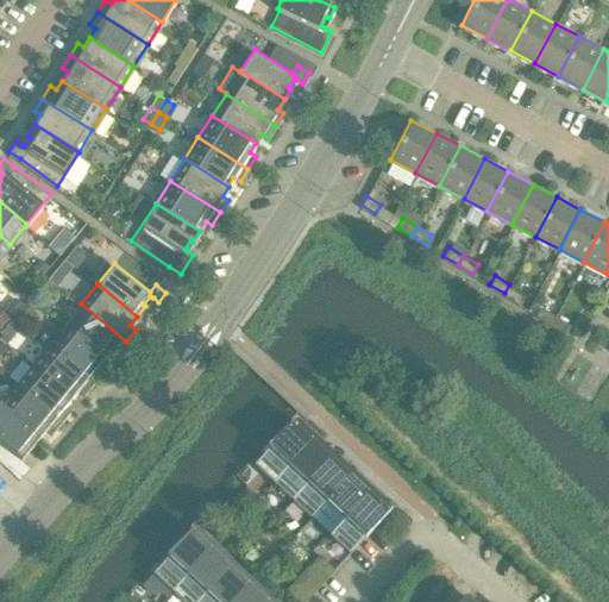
[(519,302),(525,294),(509,284),(504,293),(519,302)]
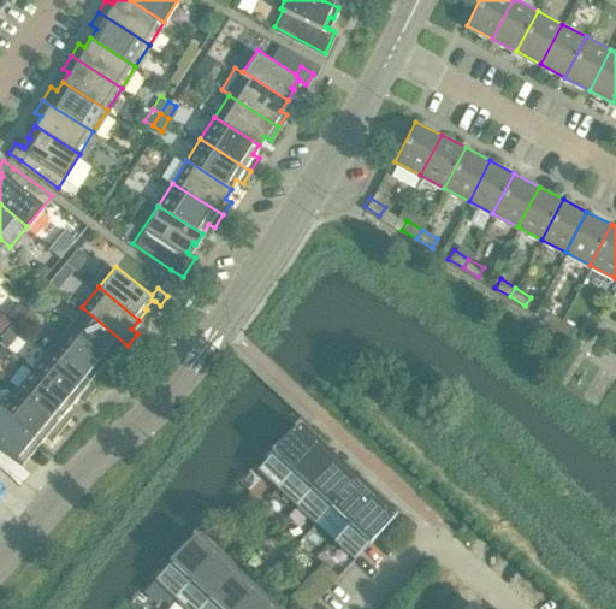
[(128,346),(82,307),(65,327),(106,360),(112,352),(118,356),(128,346)]
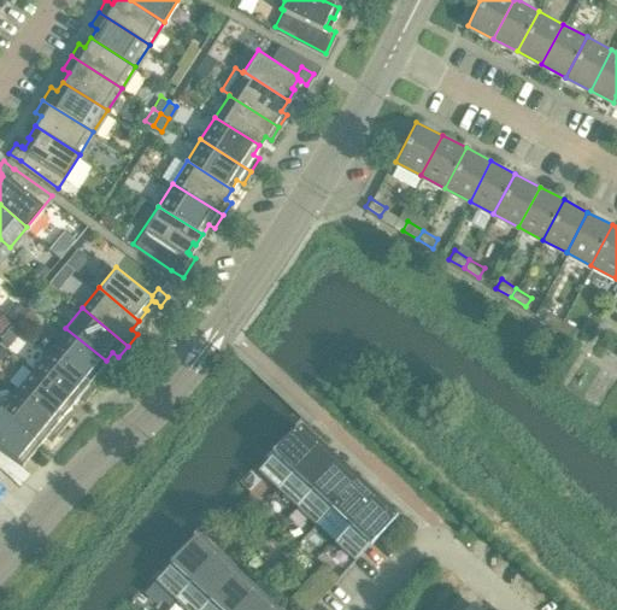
[(558,327),(563,317),(548,308),(542,317),(558,327)]
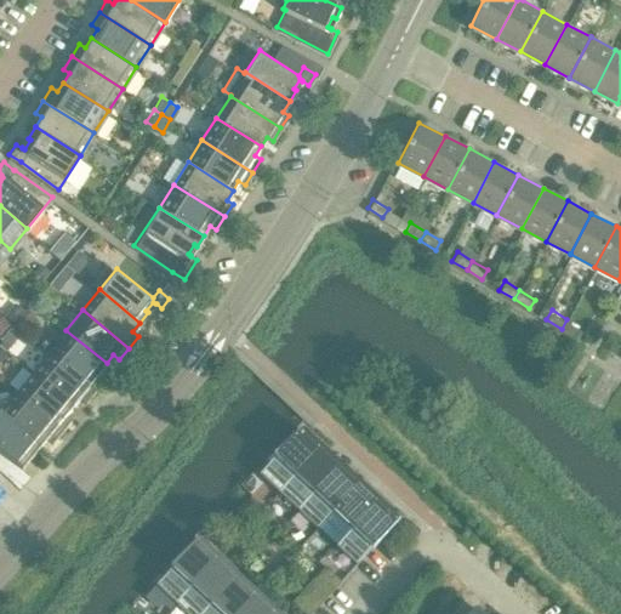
[(582,329),(567,319),(562,329),(576,337),(582,329)]
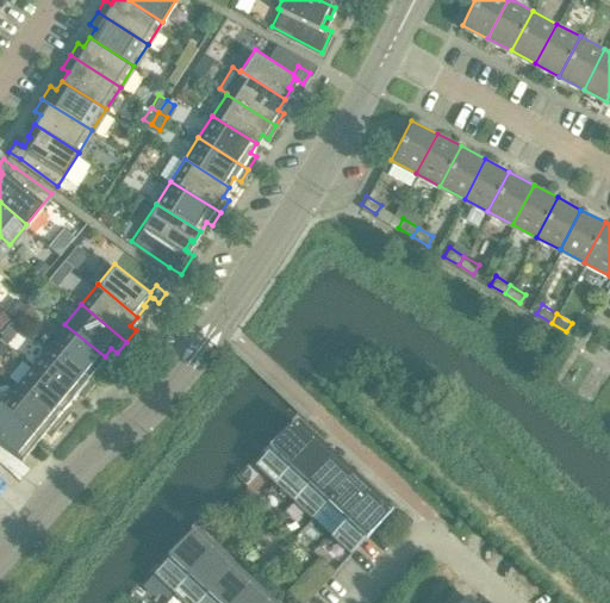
[(105,356),(64,324),(48,343),(93,381),(103,370),(98,365),(105,356)]
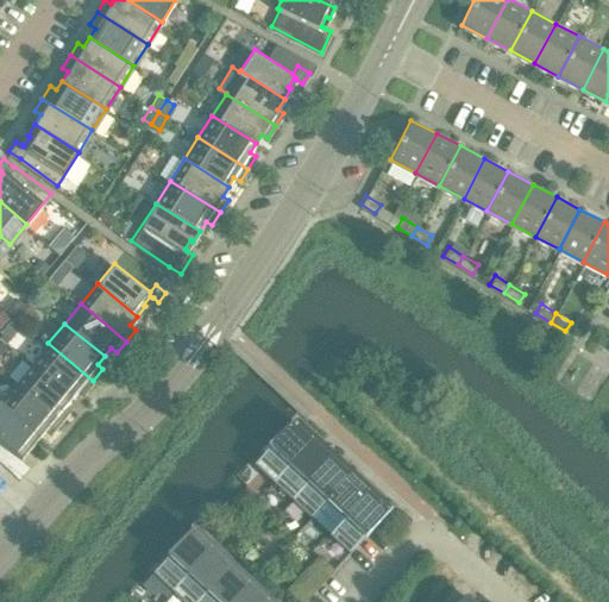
[(93,381),(48,343),(32,363),(71,396),(79,388),(85,392),(93,381)]
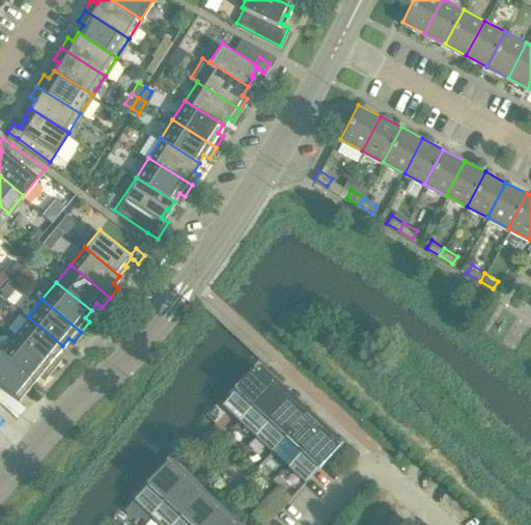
[(62,346),(28,316),(14,334),(53,366),(61,357),(56,353),(62,346)]
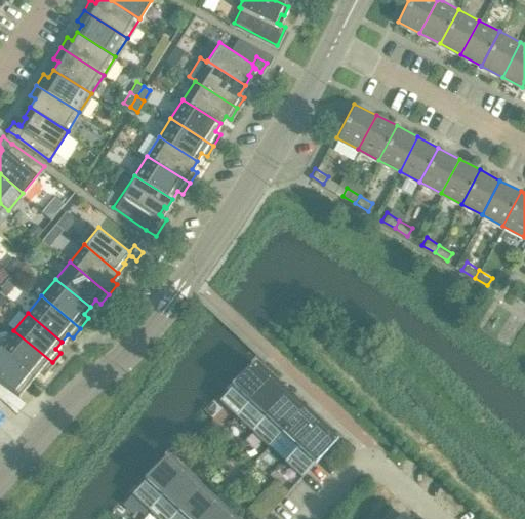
[(52,362),(13,330),(0,345),(0,347),(34,375),(39,368),(44,372),(52,362)]
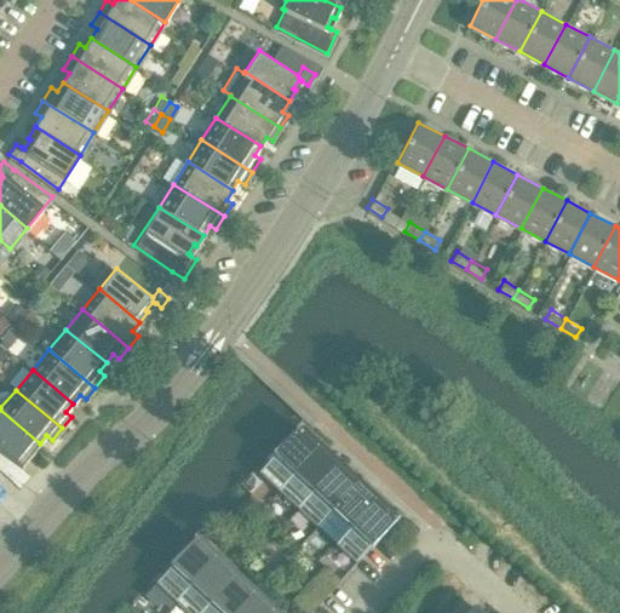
[(40,444),(0,410),(0,446),(22,464),(24,463),(21,460),(28,452),(30,454),(40,444)]
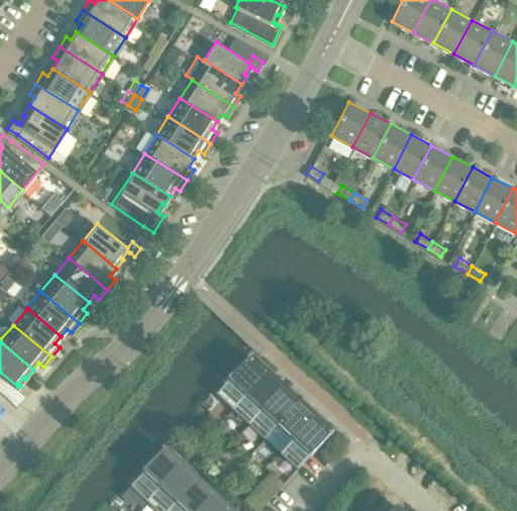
[(232,406),(268,369),(250,352),(227,376),(228,377),(216,391),(232,406)]
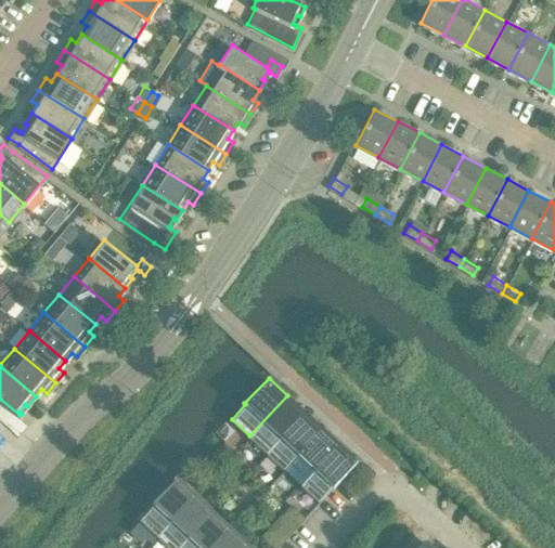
[(267,452),(304,412),(287,395),(249,435),(267,452)]
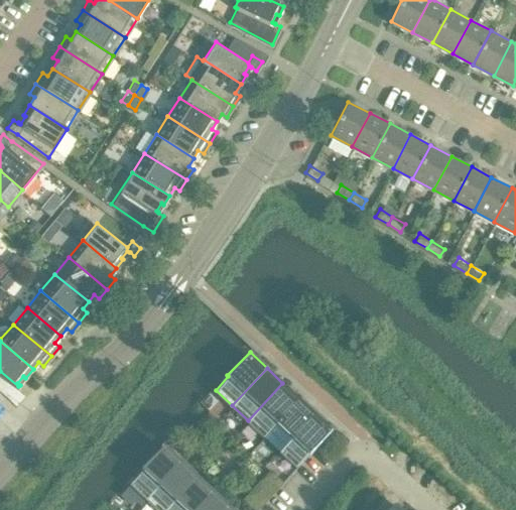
[(264,434),(298,397),(282,383),(248,420),(264,434)]
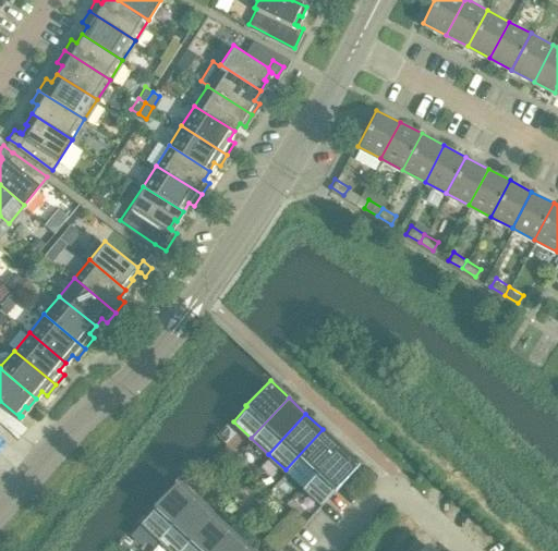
[(303,486),(340,445),(323,429),(286,469),(303,486)]
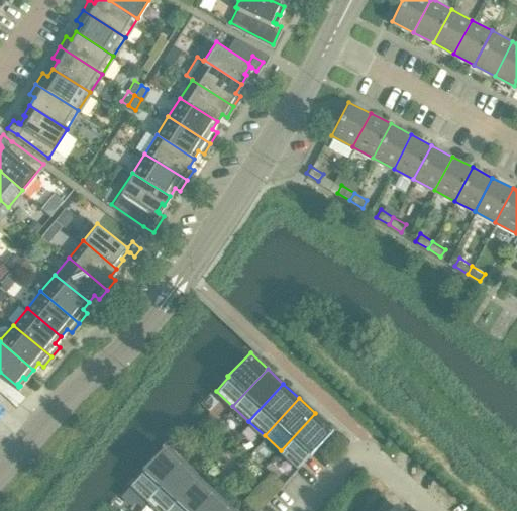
[(310,453),(332,429),(315,413),(281,450),(297,467),(309,452),(310,453)]
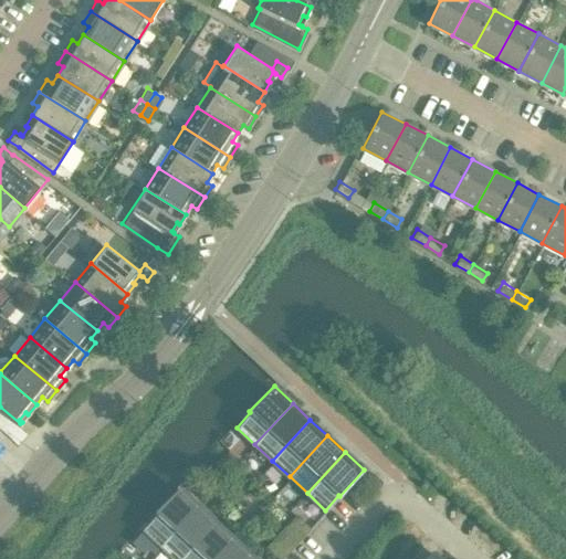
[(160,545),(199,504),(180,487),(155,513),(156,514),(143,528),(160,545)]
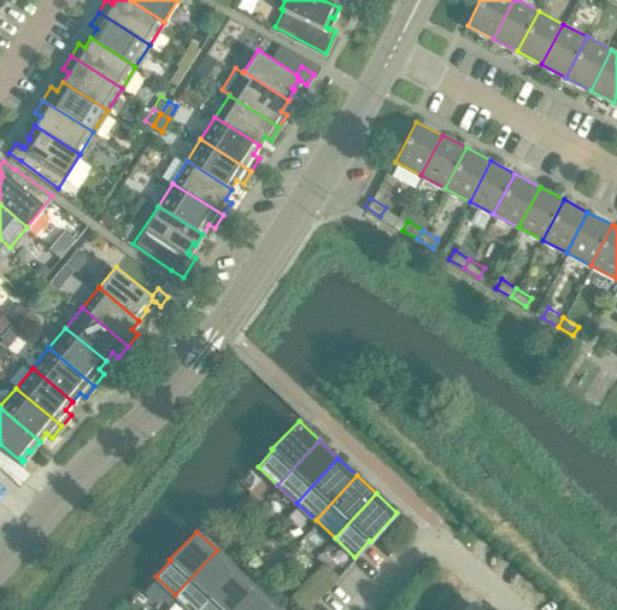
[(191,609),(197,609),(235,568),(217,550),(175,594),(191,609)]
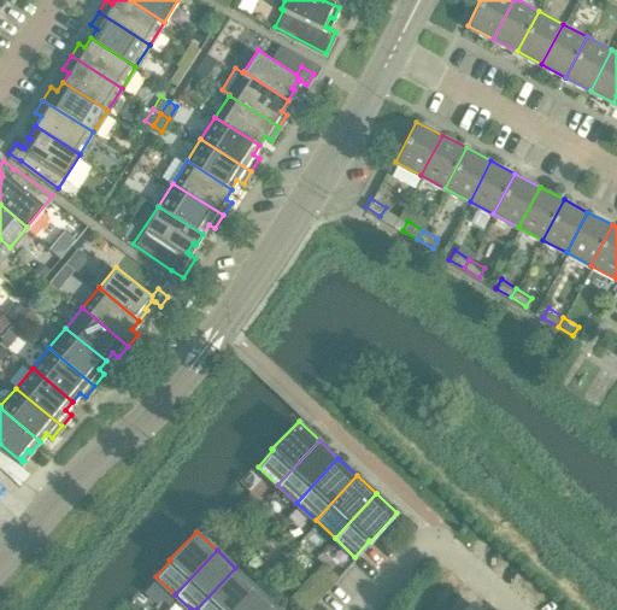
[(331,581),(339,573),(323,558),(316,565),(331,581)]
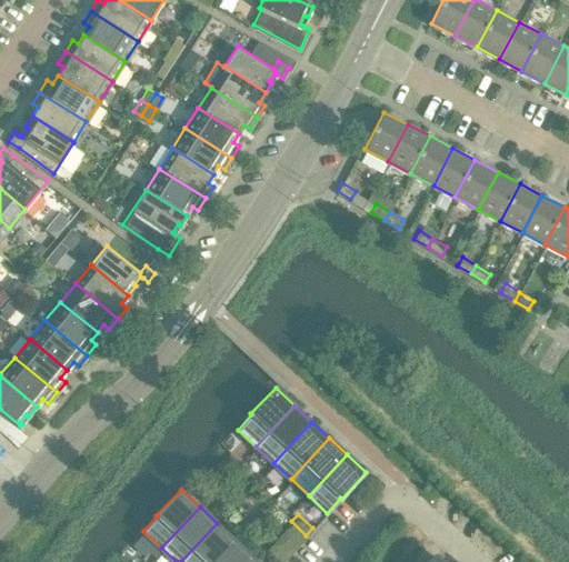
[(300,542),(306,535),(291,521),(285,528),(300,542)]
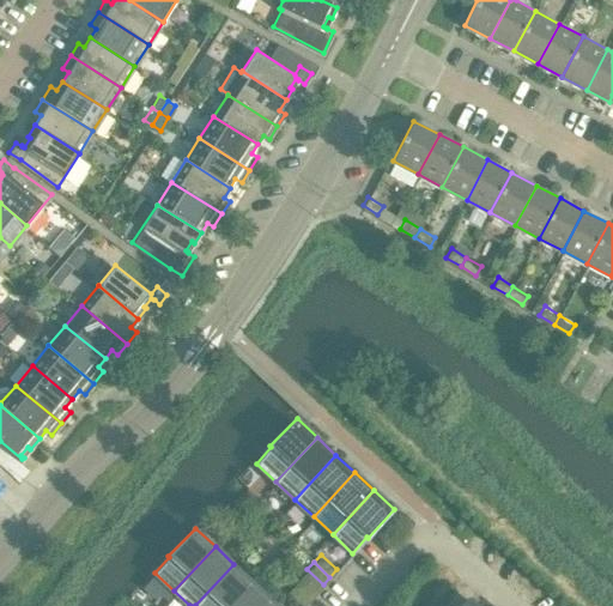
[(230,605),(253,582),(234,564),(195,605),(230,605)]
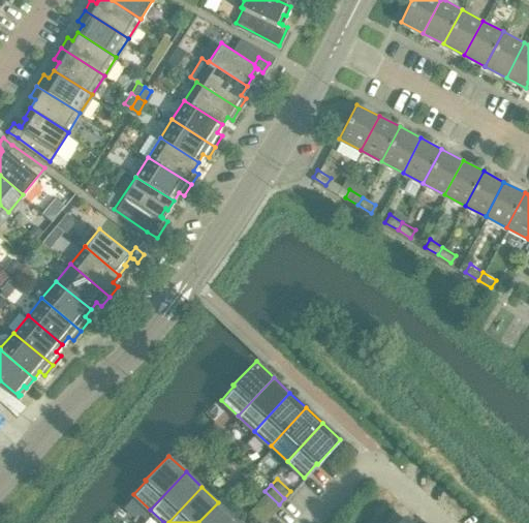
[(273,511),(279,504),(265,491),(258,497),(273,511)]
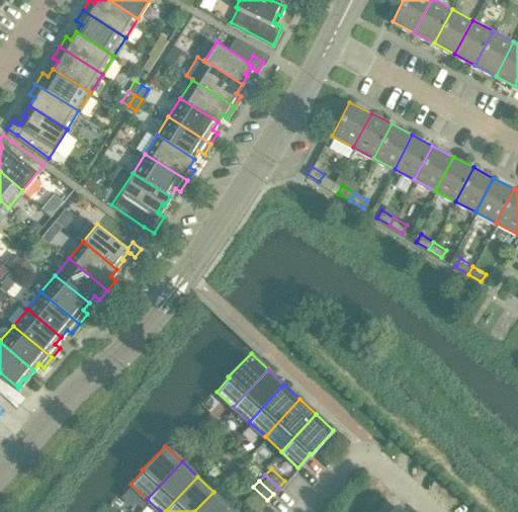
[(261,506),(267,500),(253,487),(248,494),(261,506)]
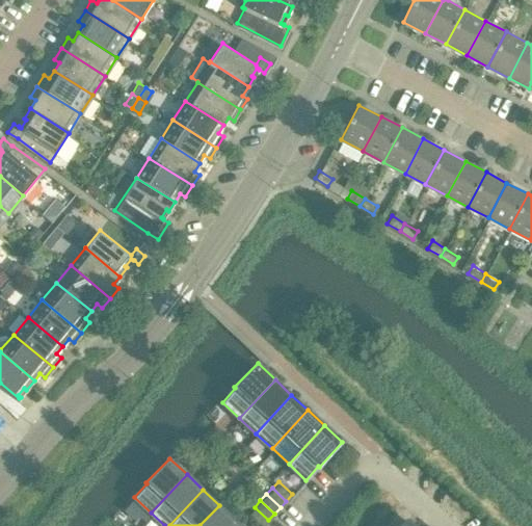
[(231,525),(236,520),(219,505),(200,525),(231,525)]
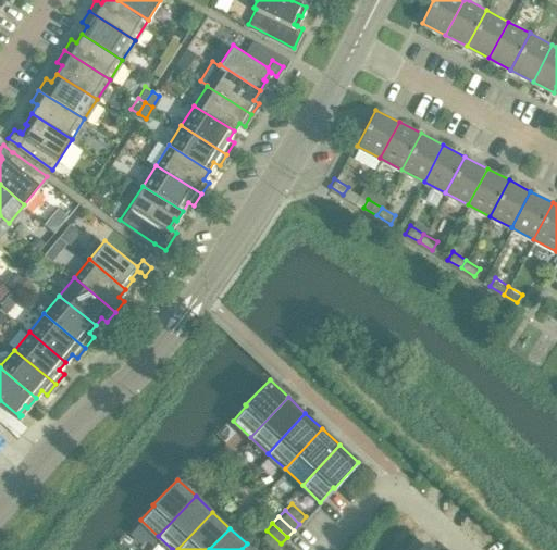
[(273,549),(274,549),(281,544),(267,530),(260,537),(273,549)]
